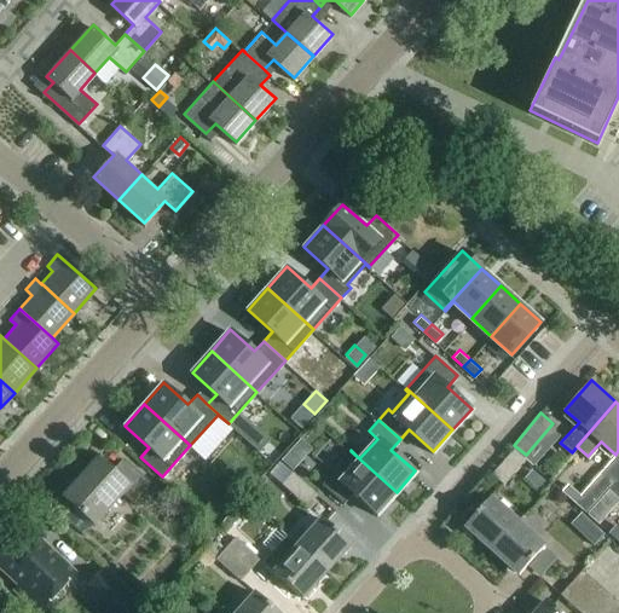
[(294,467),(302,456),(291,446),(282,457),(294,467)]
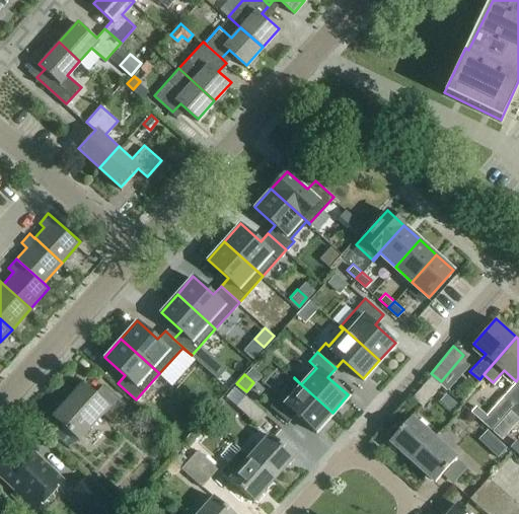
[(412,395),(423,405),(441,383),(430,374),(412,395)]
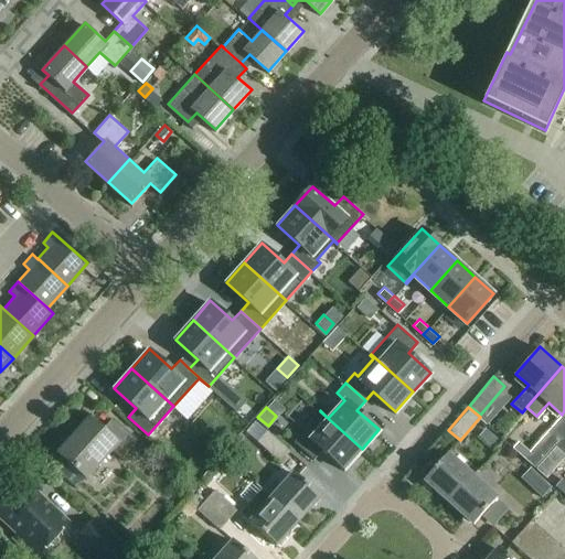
[(344,469),(362,449),(320,411),(294,440),(313,458),(322,449),(344,469)]
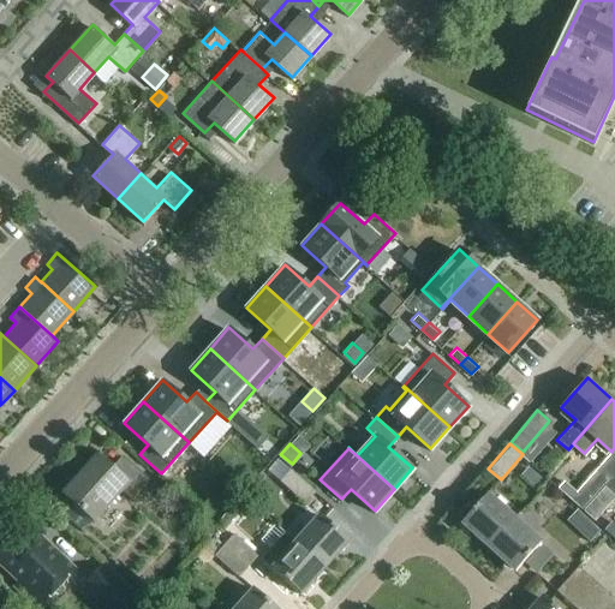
[(64,493),(94,519),(121,488),(132,496),(150,477),(123,453),(112,465),(97,453),(64,493)]
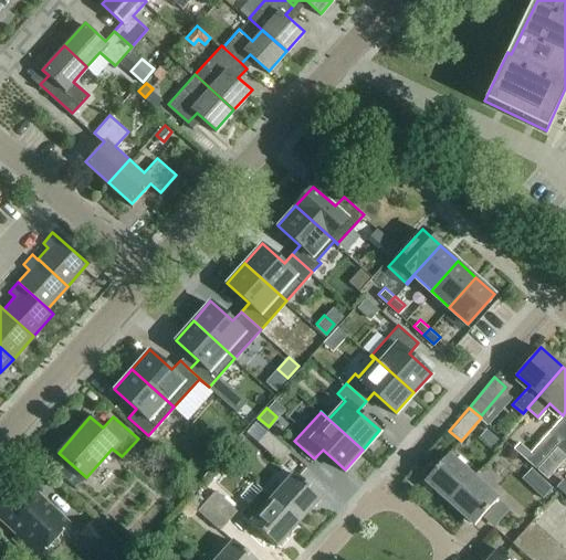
[(257,439),(281,461),(291,450),(266,428),(257,439)]
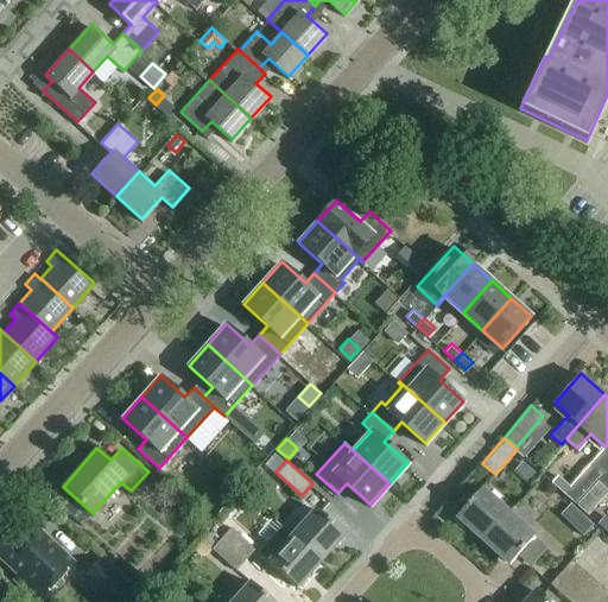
[(552,480),(575,501),(605,469),(593,460),(571,483),(558,473),(552,480)]
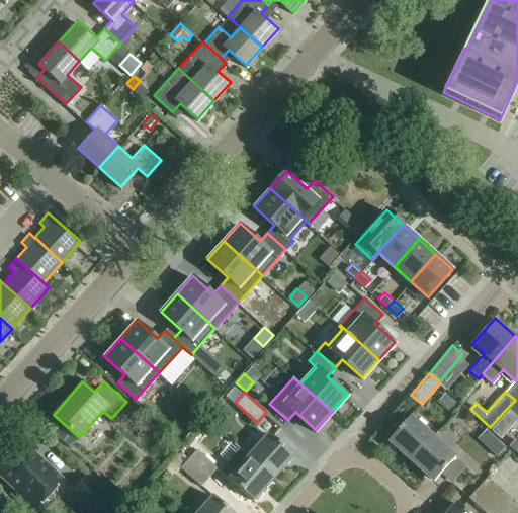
[(492,428),(501,436),(517,417),(517,414),(510,408),(492,428)]
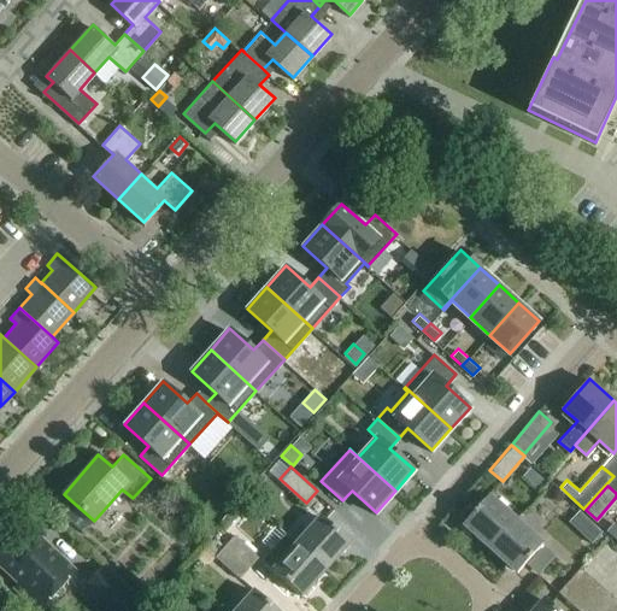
[(464,523),(491,546),(516,517),(489,494),(464,523)]
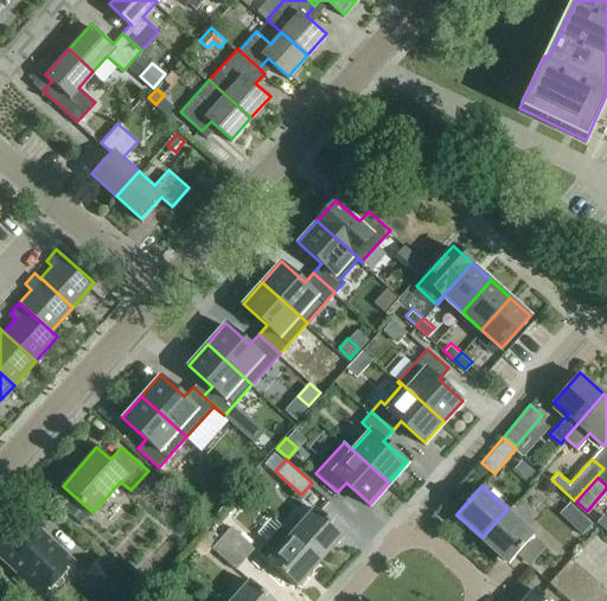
[(315,506),(292,532),(321,558),(345,532),(315,506)]
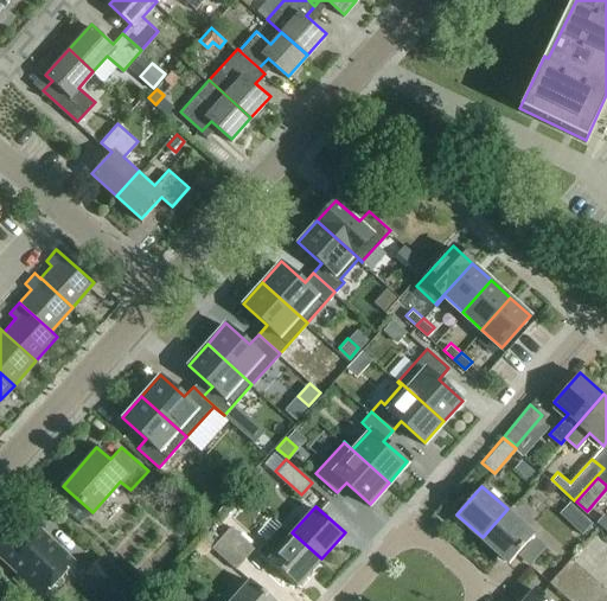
[(508,509),(483,537),(509,560),(534,532),(508,509)]
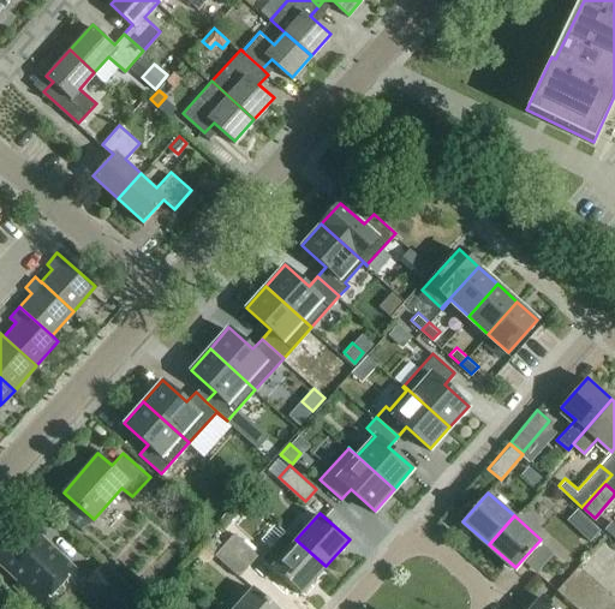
[(587,517),(578,527),(590,539),(601,527),(587,517)]
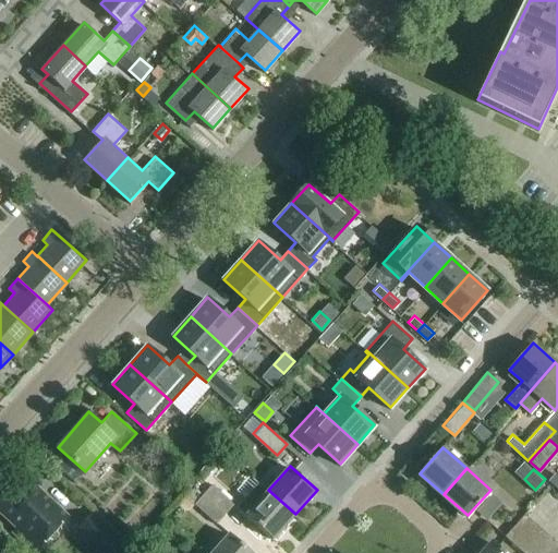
[(213,482),(204,492),(226,513),(234,503),(213,482)]
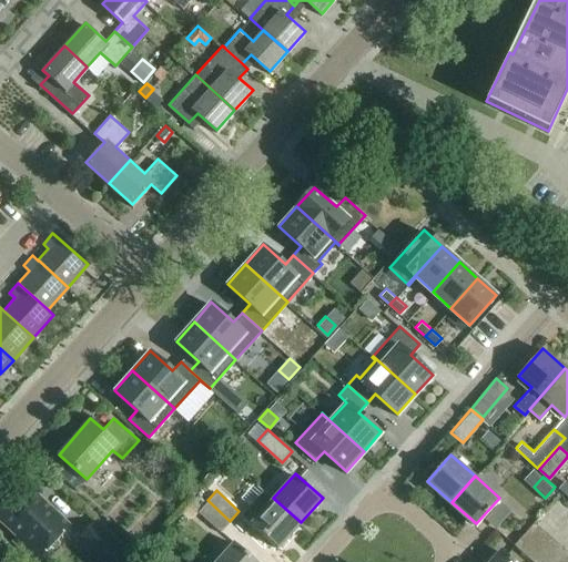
[(18,542),(37,560),(71,523),(41,494),(26,511),(10,496),(0,504),(0,518),(21,539),(18,542)]
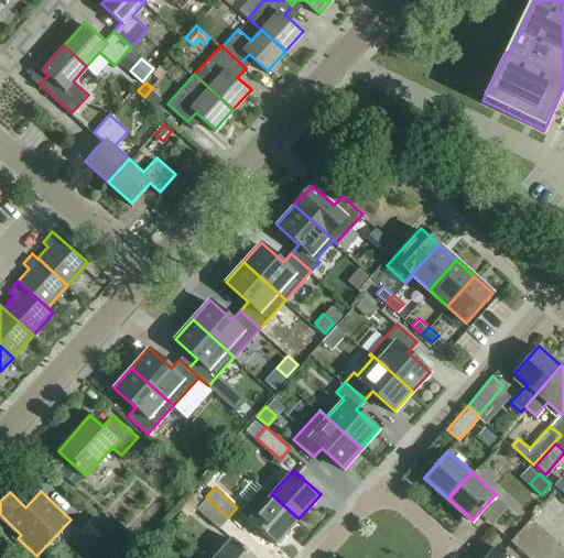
[(299,518),(271,494),(250,520),(277,543),(299,518)]
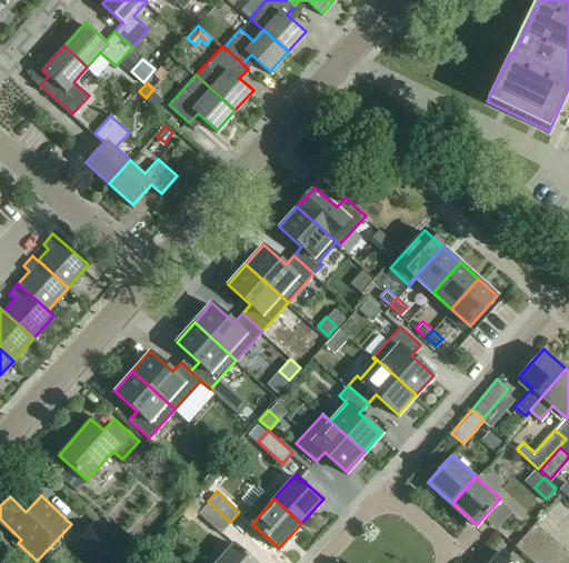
[(230,522),(208,501),(199,511),(221,531),(230,522)]
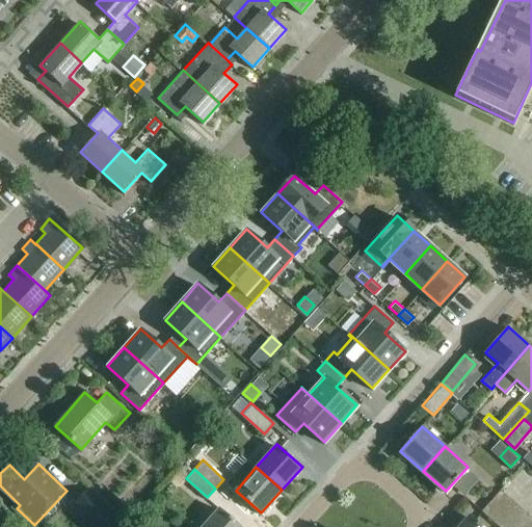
[(114,526),(124,519),(90,488),(73,505),(96,526),(114,526)]
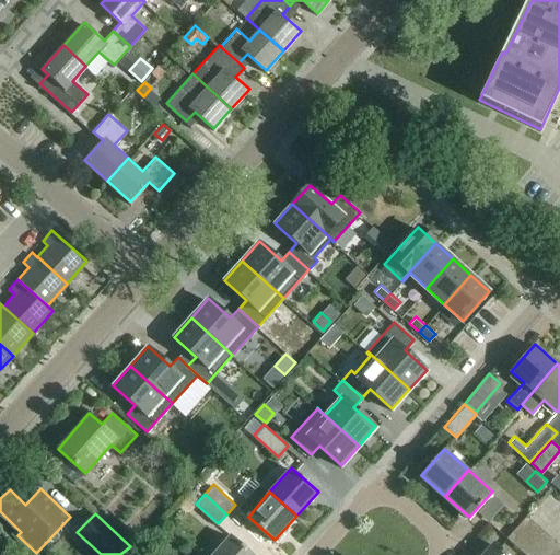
[(506,536),(516,545),(537,522),(527,513),(506,536)]
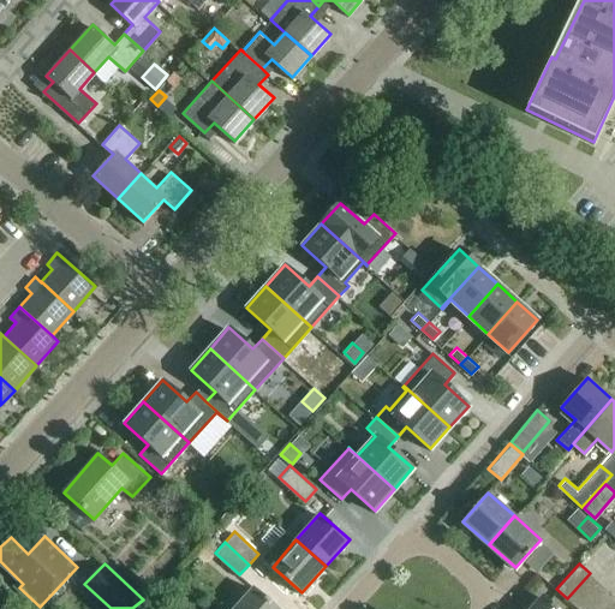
[(567,598),(578,608),(601,583),(590,573),(567,598)]
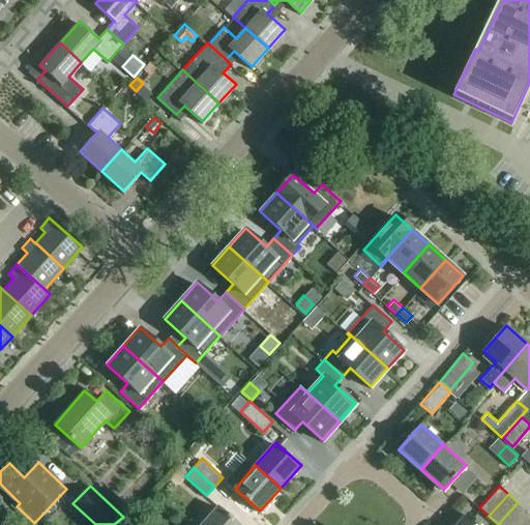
[(498,524),(512,524),(526,511),(518,502),(498,524)]
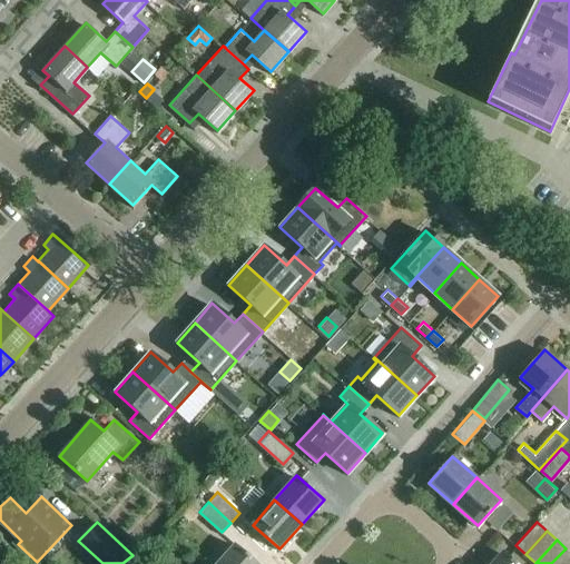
[(258,563),(236,544),(217,563),(258,563)]
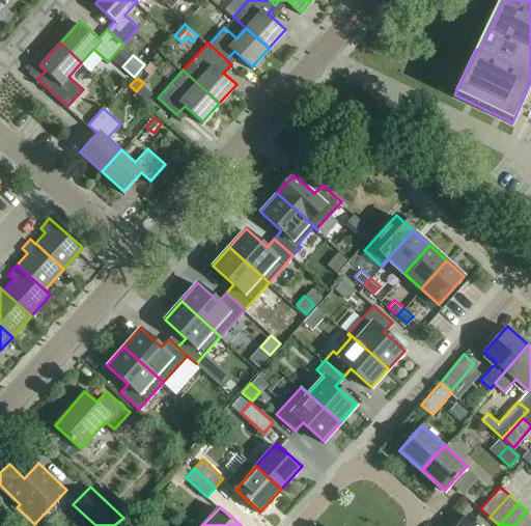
[(513,525),(529,525),(530,525),(530,515),(527,511),(513,525)]
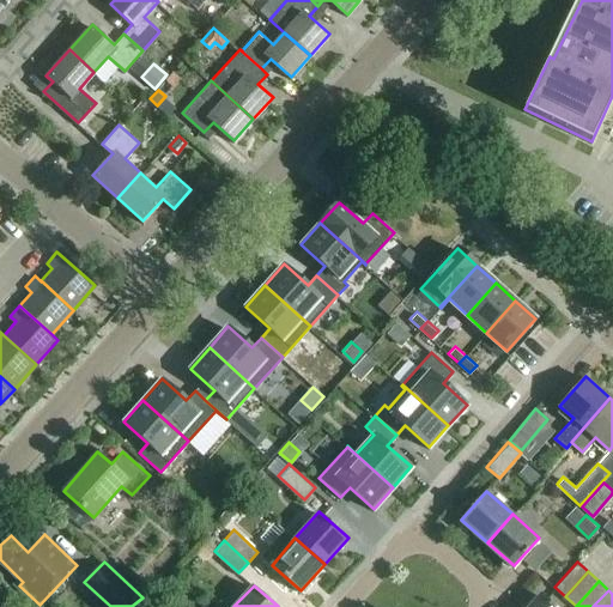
[(528,606),(556,606),(541,593),(528,606)]
